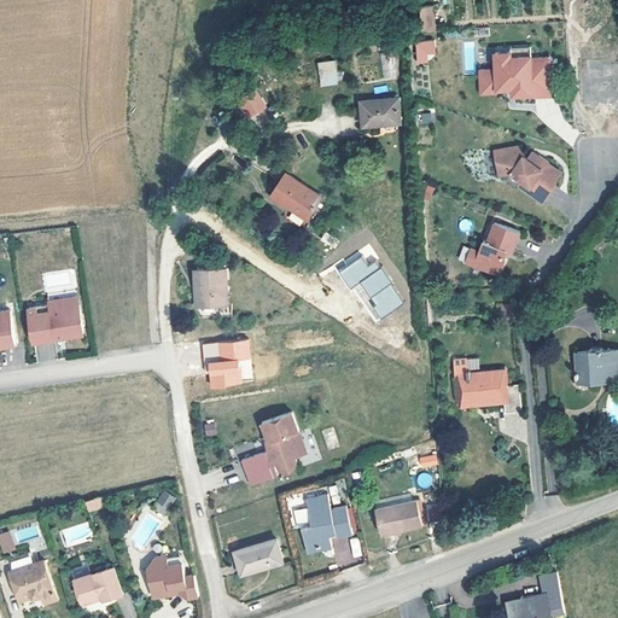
[(417,5),(404,6),(406,34),(417,33),(417,5)]
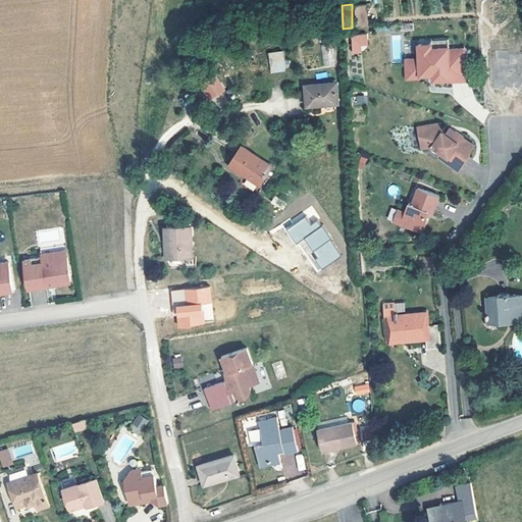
[(366,5),(354,6),(356,28),(368,27),(366,5)]
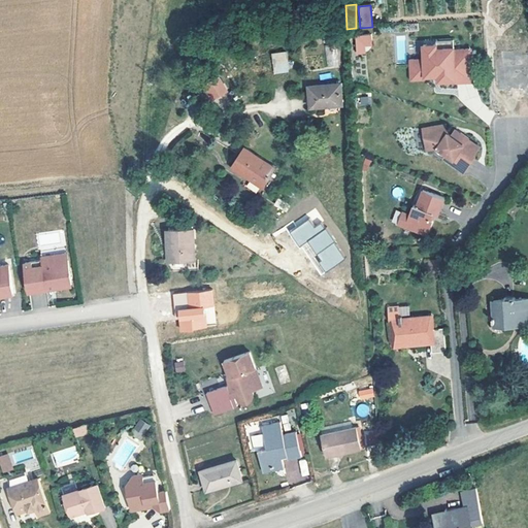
[(371,34),(355,36),(356,54),(372,53),(371,34)]
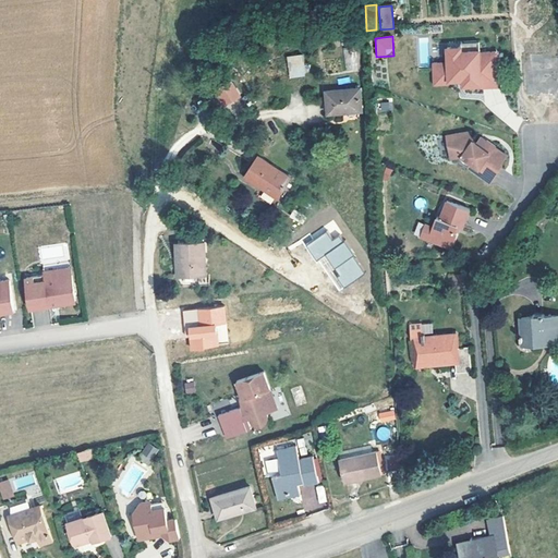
[(463,52),(481,52),(481,44),(462,45),(462,48),(463,52)]
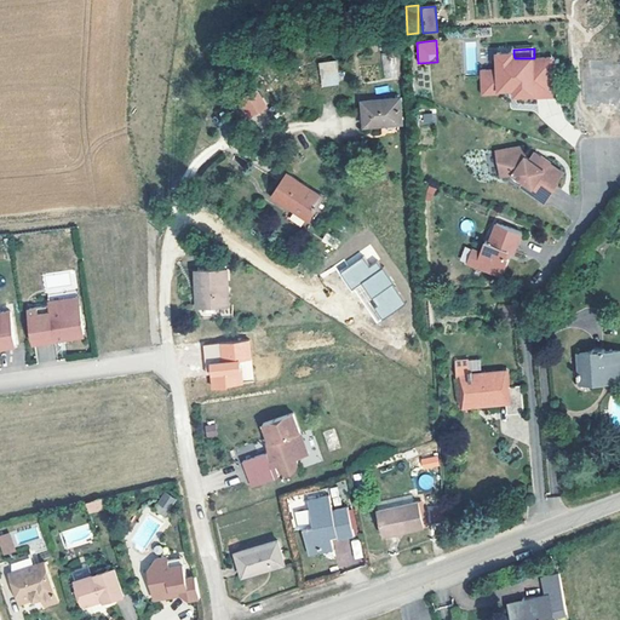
[(483,72),(484,96),(501,95),(501,91),(516,91),(516,95),(516,97),(537,96),(537,98),(557,98),(555,59),(534,61),(534,58),(515,58),(514,53),(499,55),(499,72),(483,72)]
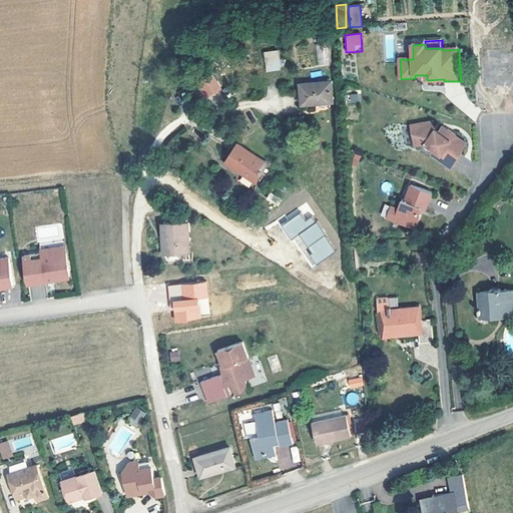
[(264,52),(266,72),(282,70),(279,50),(264,52)]
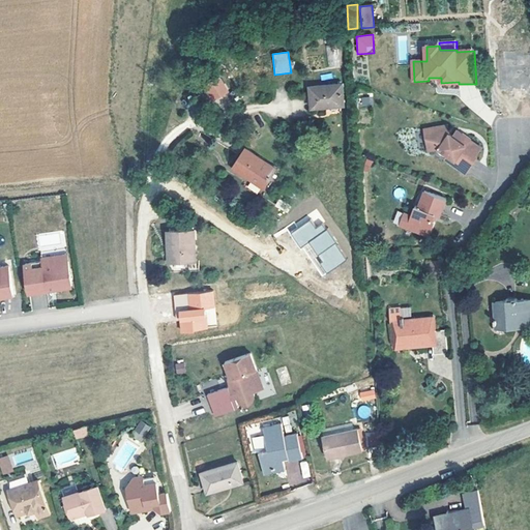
[(500,74),(501,96),(526,95),(526,99),(529,98),(529,59),(525,60),(525,57),(504,58),(505,74),(500,74)]
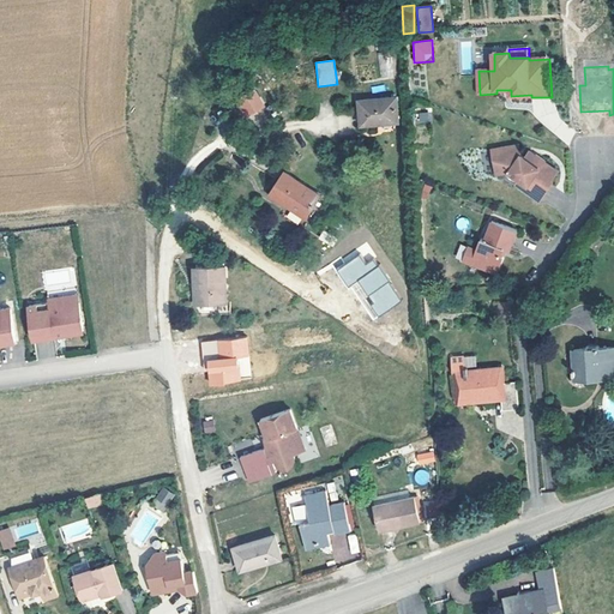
[(233,98),(246,120),(266,108),(253,86),(233,98)]
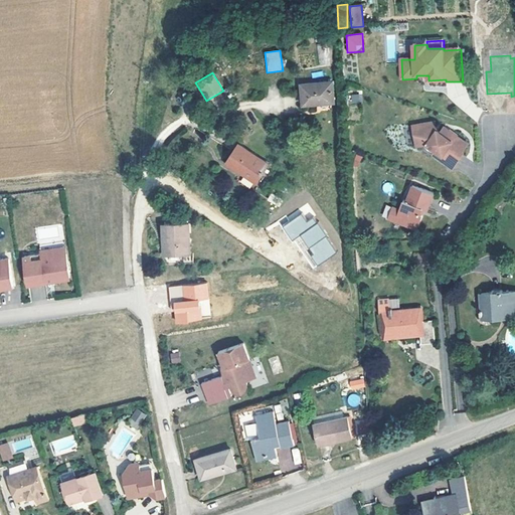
[(314,104),(334,103),(333,82),(302,84),(304,107),(314,107),(314,104)]
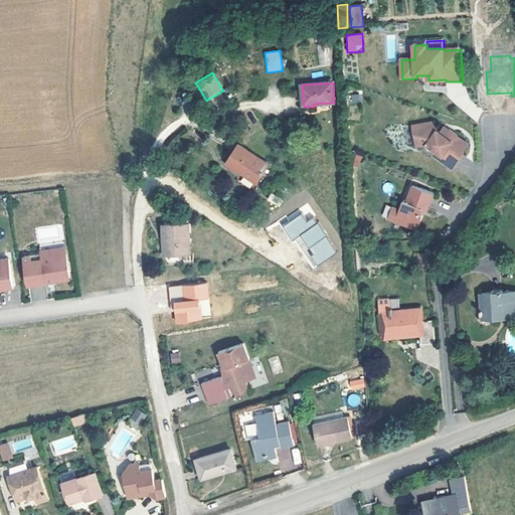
[(348,96),(349,105),(363,102),(362,94),(348,96)]
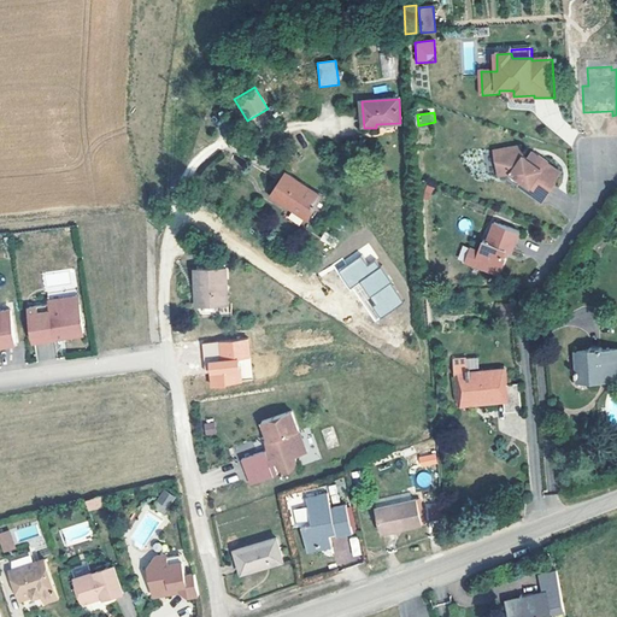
[(485,157),(492,181),(504,178),(524,189),(522,193),(539,203),(550,183),(547,182),(553,172),(539,164),(540,163),(530,158),(528,159),(522,156),(518,162),(515,159),(511,150),(485,157)]
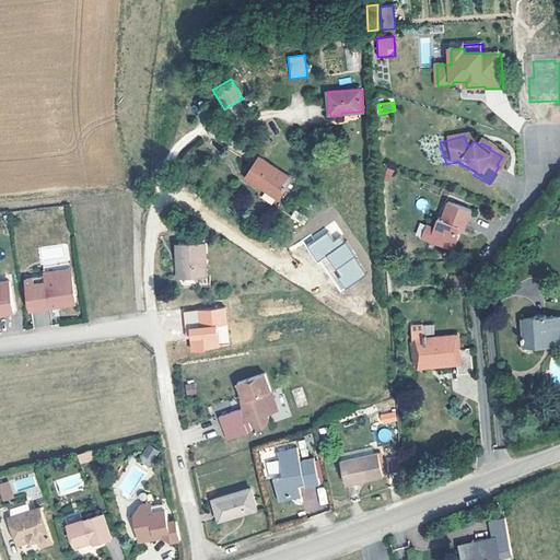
[(290,178),(258,158),(245,176),(277,198),(290,178)]
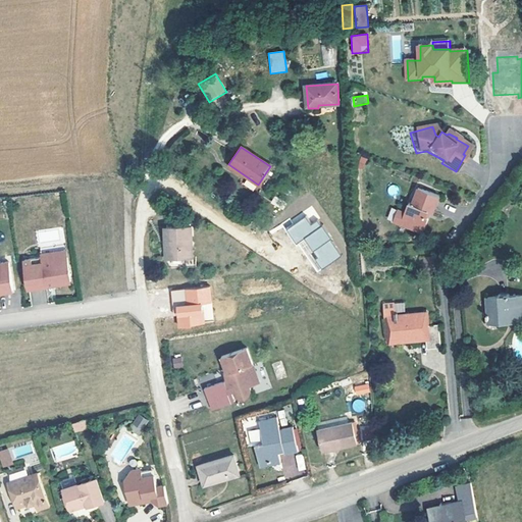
[(404,214),(400,226),(418,233),(423,231),(427,219),(425,218),(427,212),(432,214),(438,198),(417,191),(411,206),(408,205),(404,214)]
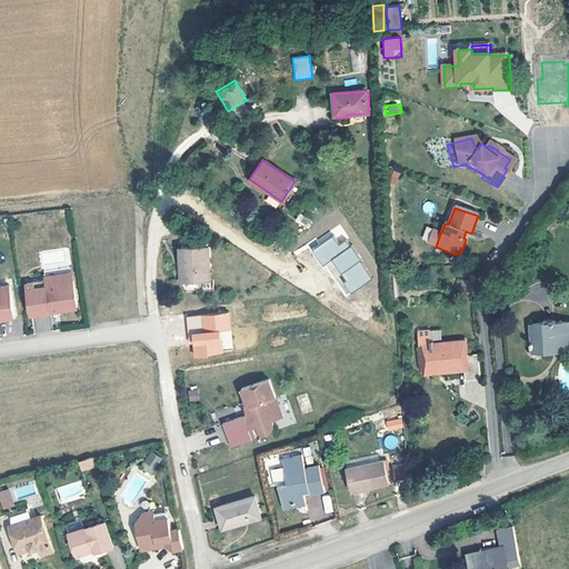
[(309,221),(298,213),(293,220),(305,228),(309,221)]
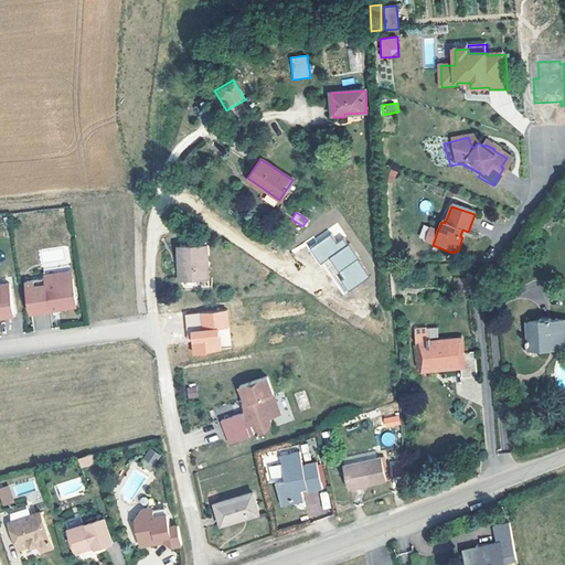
[(348,291),(370,276),(336,224),(313,238),(317,244),(309,248),(320,265),(327,260),(348,291)]
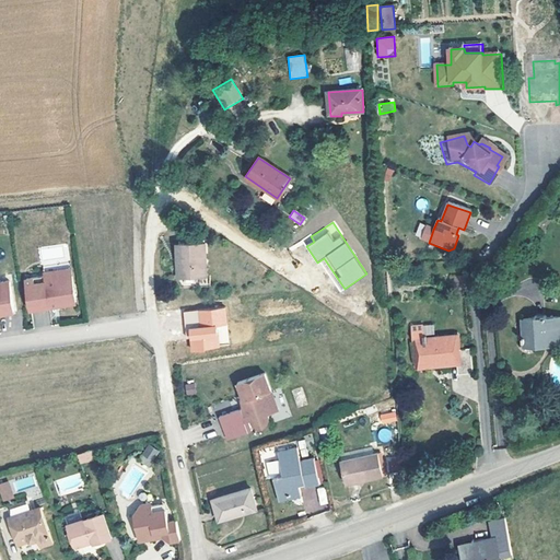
[(429,243),(433,230),(426,228),(421,241),(429,243)]
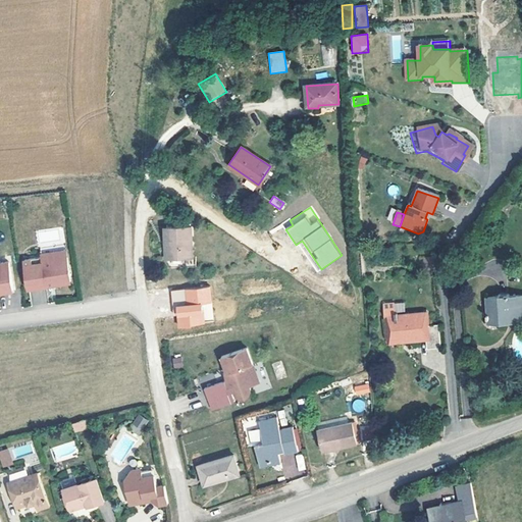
[(364,225),(365,238),(374,238),(373,224),(364,225)]
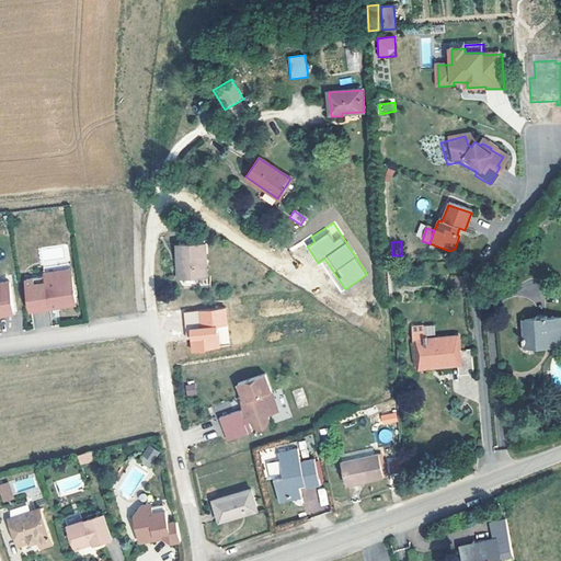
[(184,262),(185,275),(208,274),(206,243),(179,245),(180,262),(184,262)]
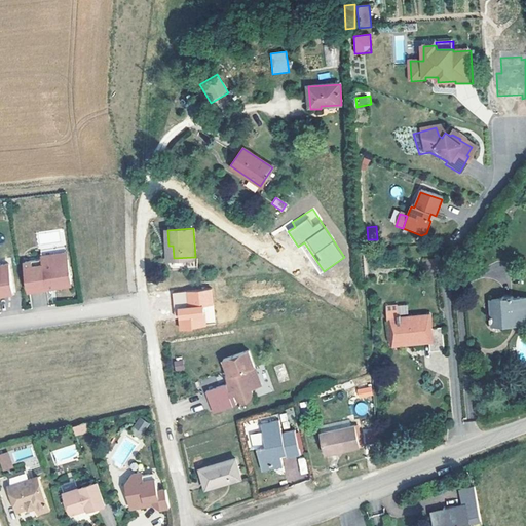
[(37,259),(62,255),(61,247),(35,252),(36,256),(37,259)]
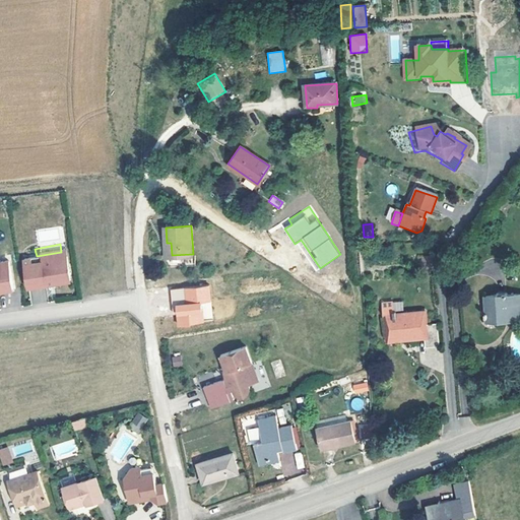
[(65,273),(61,252),(37,256),(36,253),(18,256),(23,284),(42,280),(42,277),(50,275),(50,279),(63,277),(65,273)]
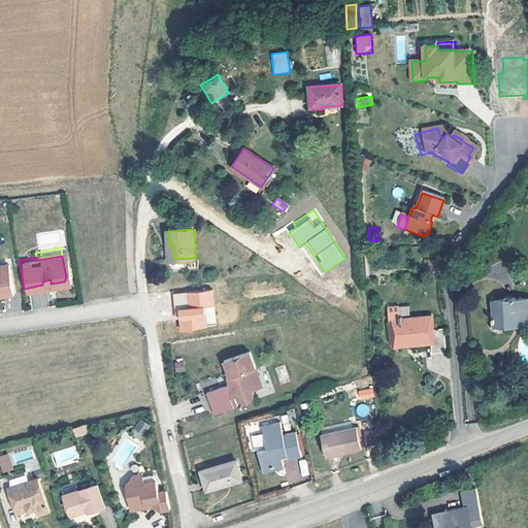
[(424,262),(425,281),(435,279),(435,271),(436,261),(424,262)]
